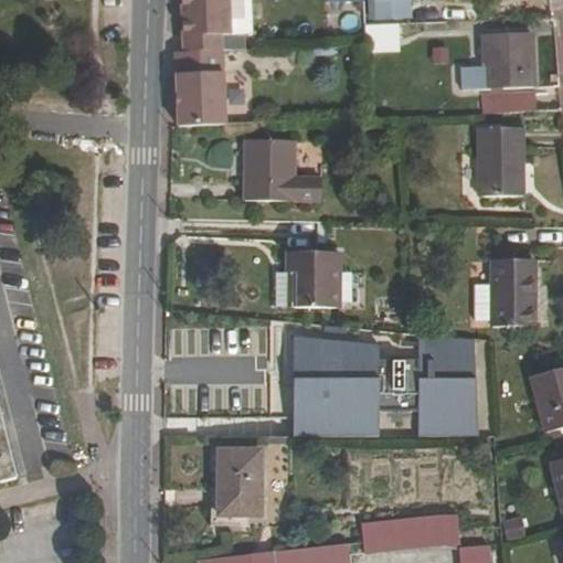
[(230,48),(226,0),(181,0),(184,49),(230,48)]
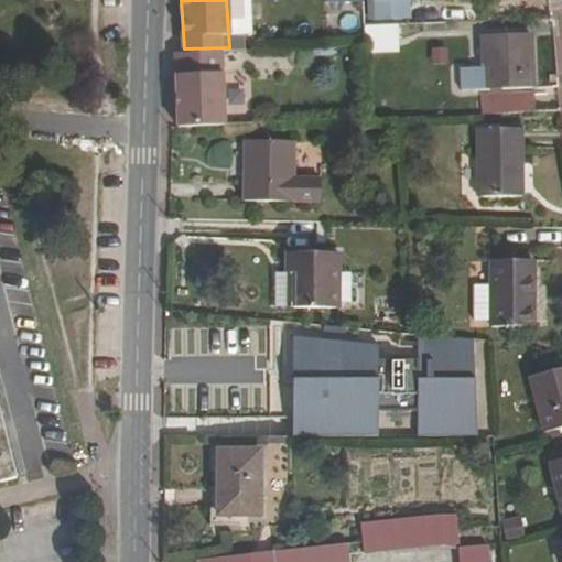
[(254,36),(251,0),(231,0),(233,38),(254,36)]
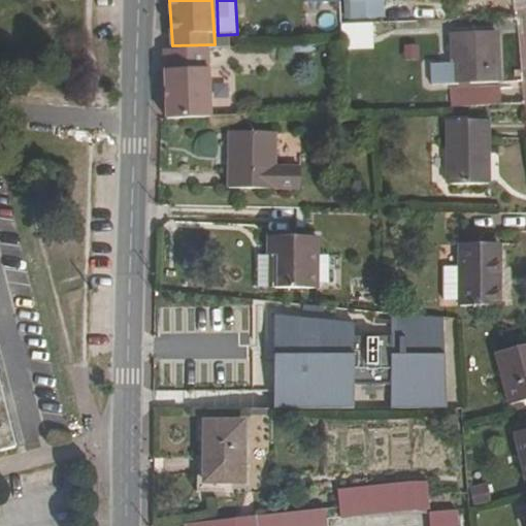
[(350,0),(351,18),(383,17),(382,0),(350,0)]
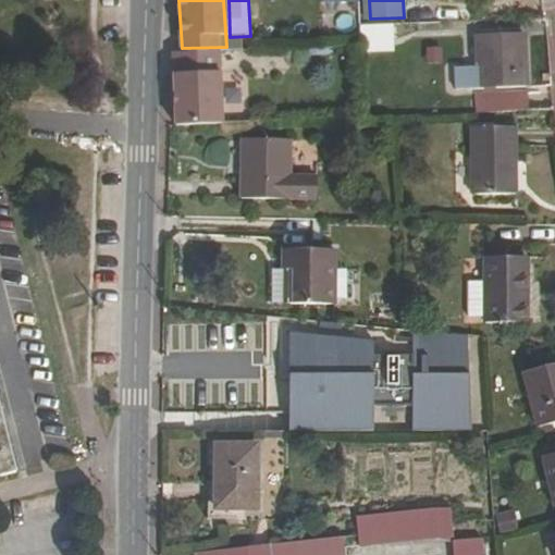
[(394,23),(360,24),(361,40),(394,38),(394,23)]
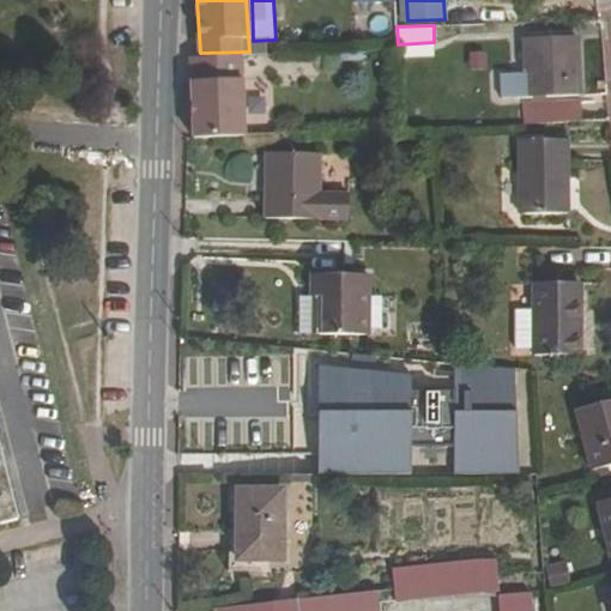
[(581,92),(580,34),(526,36),(528,95),(581,92)]
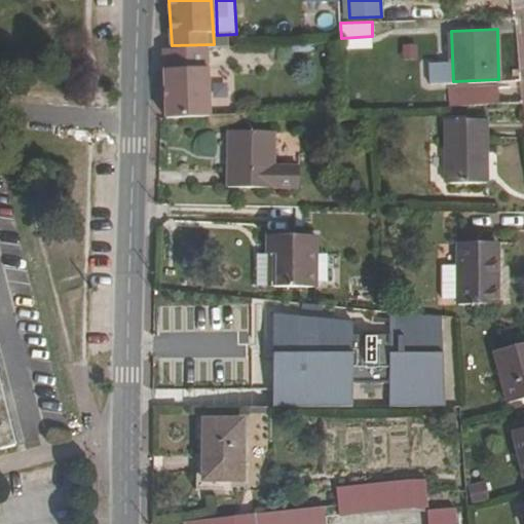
[(166,118),(217,116),(214,44),(172,45),(163,45),(166,118)]
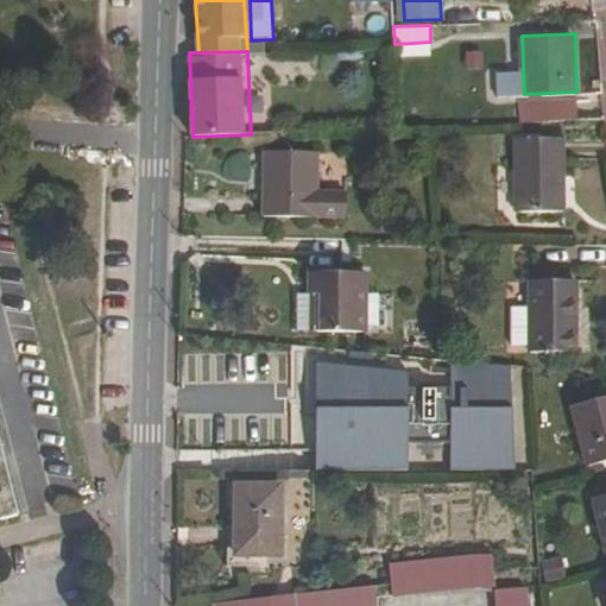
[(521,100),(522,121),(576,120),(576,99),(521,100)]
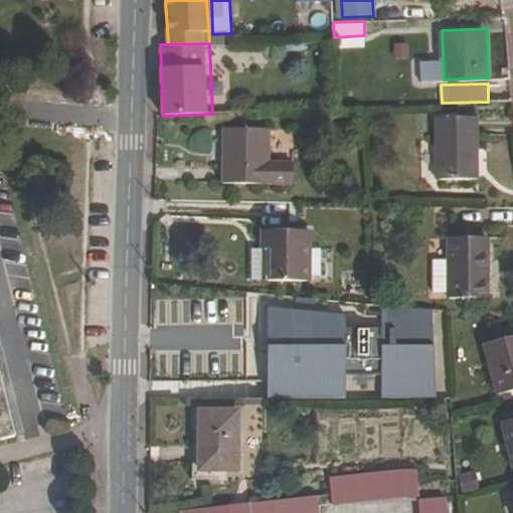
[(479,177),(479,116),(437,116),(438,177),(479,177)]
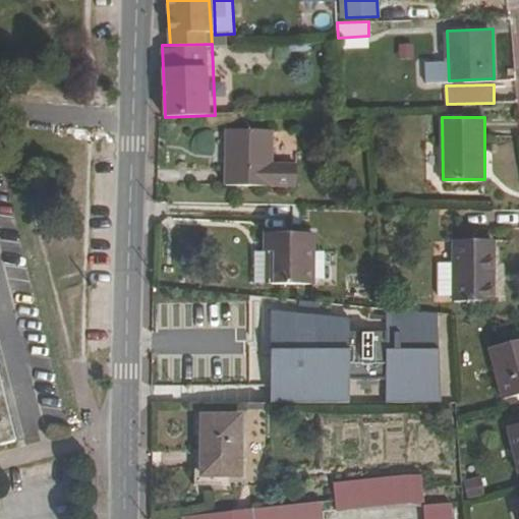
[(273,185),(274,129),(203,127),(203,149),(228,149),(227,184),(273,185)]
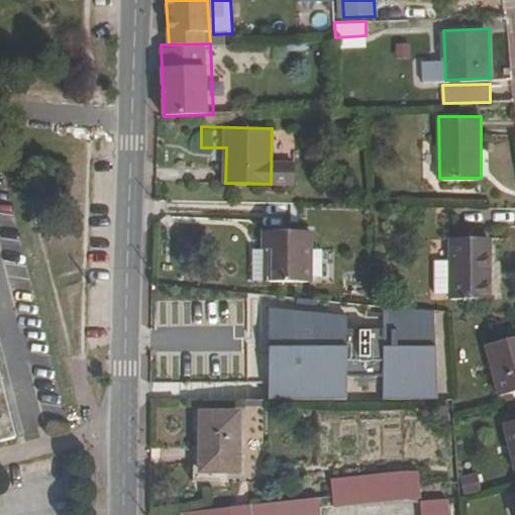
[(270,280),(313,281),(313,230),(264,229),(264,248),(270,248),(270,280)]
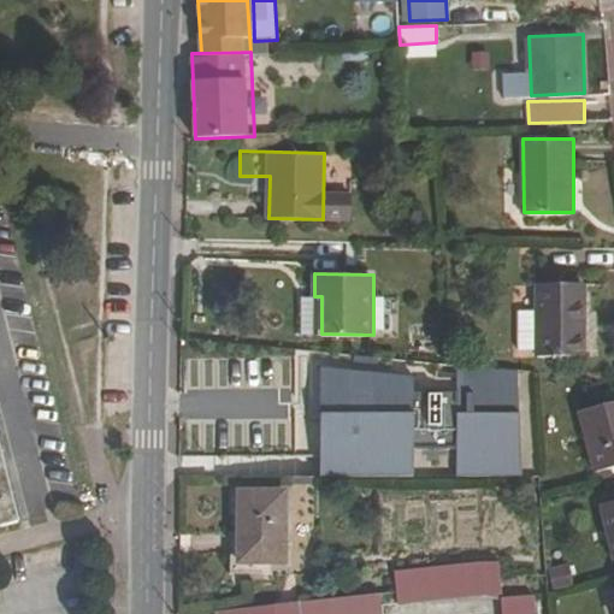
[(586,354),(586,282),(537,282),(537,310),(517,308),(515,349),(537,349),(537,355),(586,354)]
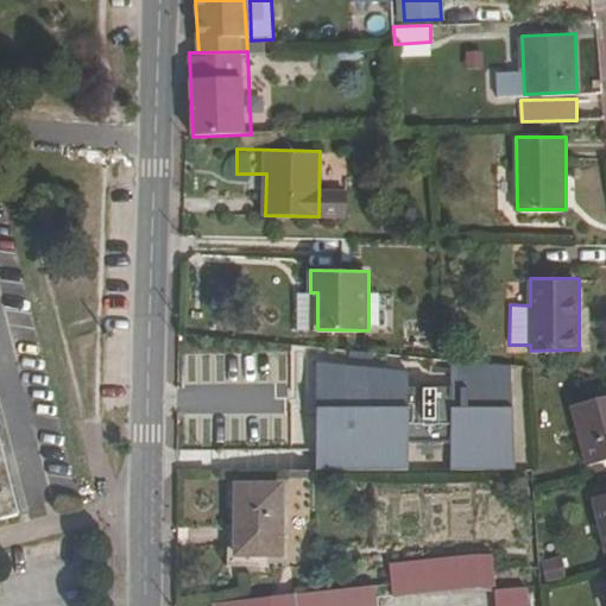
[(449,358),(450,472),(516,471),(511,364),(449,358)]
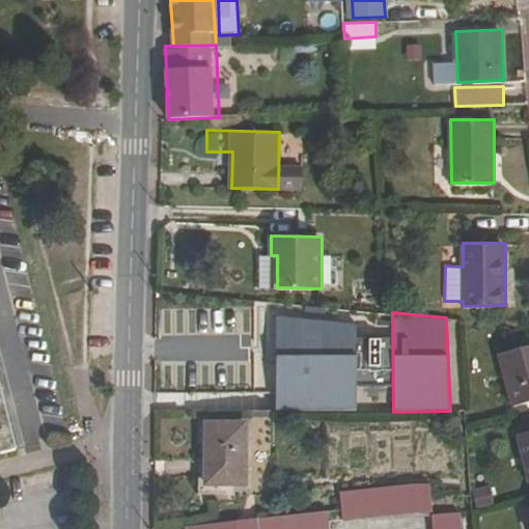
[(356,323),(273,315),(275,410),(357,412),(356,323)]
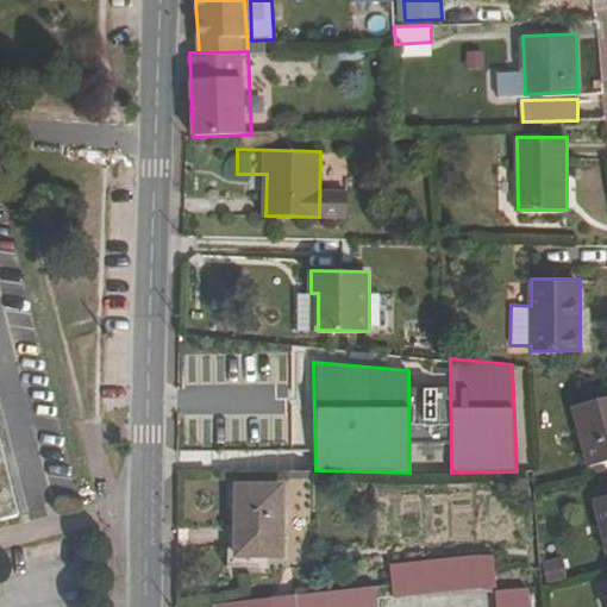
[(606,398),(575,406),(589,465),(606,461),(606,398)]
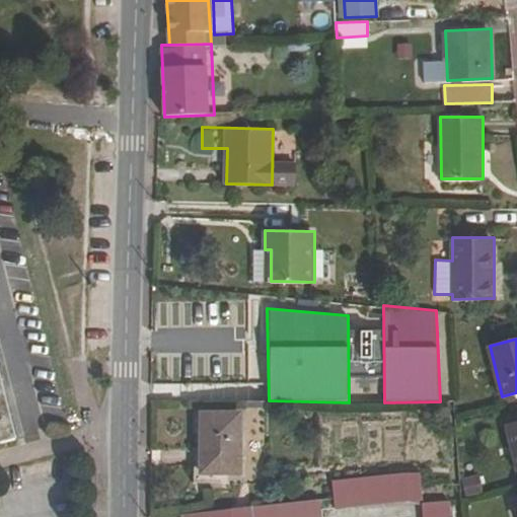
[(0,442),(16,439),(15,432),(17,431),(10,403),(7,403),(2,380),(4,378),(0,363),(0,442)]
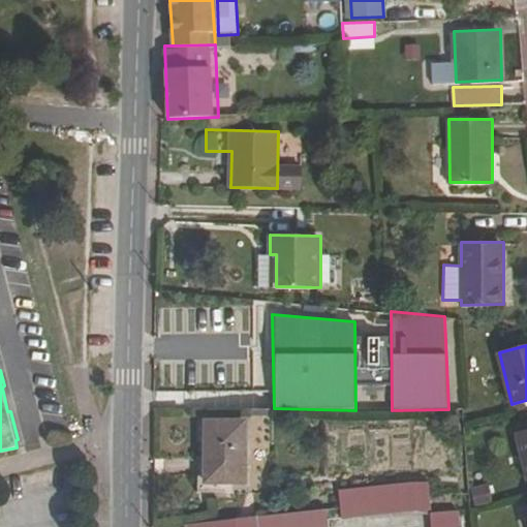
[(246,483),(246,419),(205,420),(206,483),(246,483)]
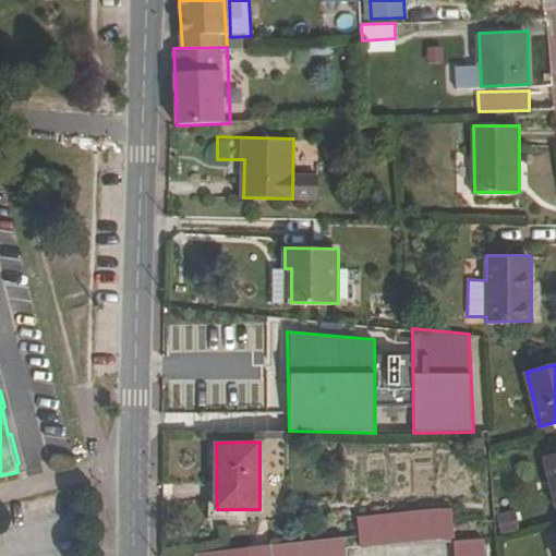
[(555,455),(545,458),(555,497),(555,455)]
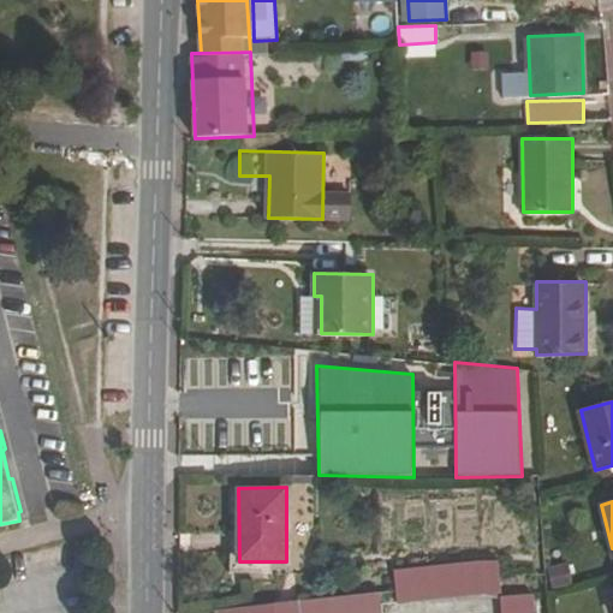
[(396,570),(398,589),(399,602),(483,593),(482,579),(481,560),(396,570)]
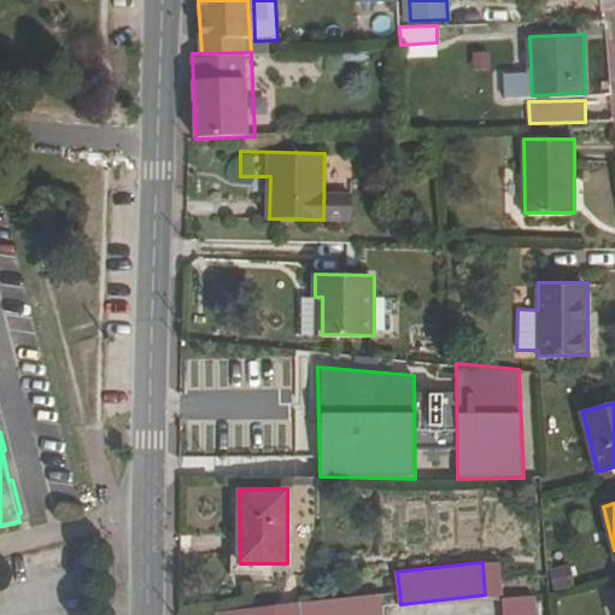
[(385,614),(384,592),(218,610),(218,614),(385,614)]
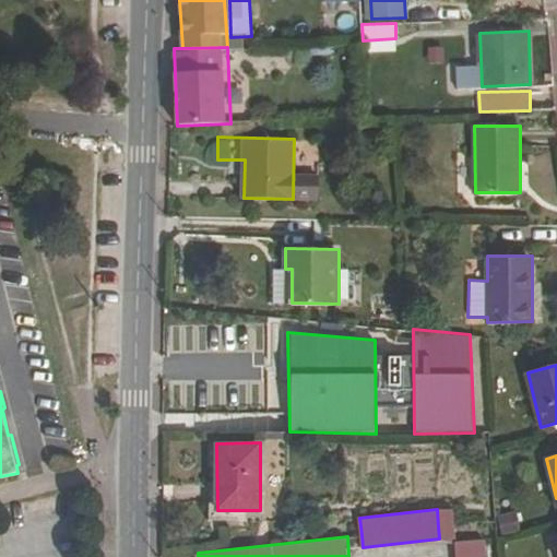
[(455,556),(487,556),(487,540),(455,542),(455,556)]
